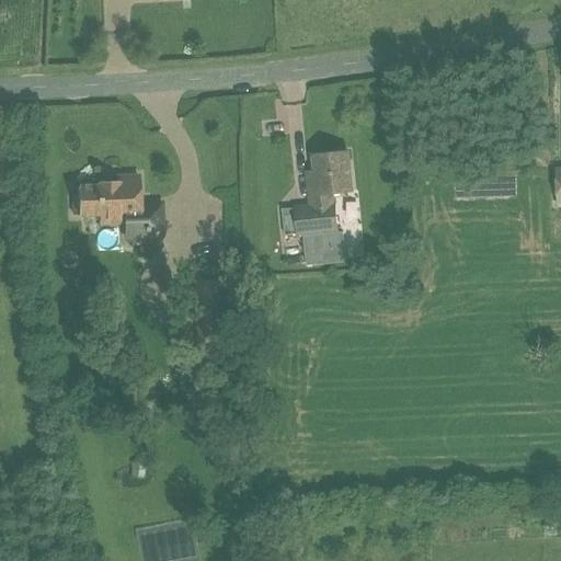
[(297,233),(336,230),(333,193),(352,192),(350,152),(315,155),(317,180),(309,181),(311,206),(296,207),(297,233)]
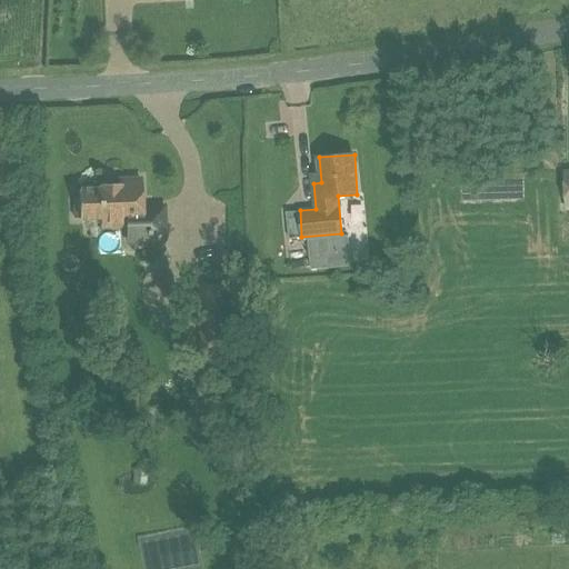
[(131,183),(120,183),(120,191),(90,192),(91,196),(69,197),(69,218),(92,218),(93,221),(119,222),(119,232),(159,232),(158,200),(132,201),(131,183)]
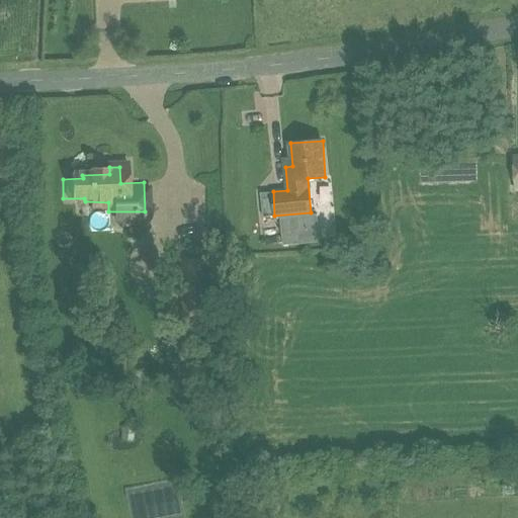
[(321,242),(318,214),(281,219),(284,246),(321,242)]
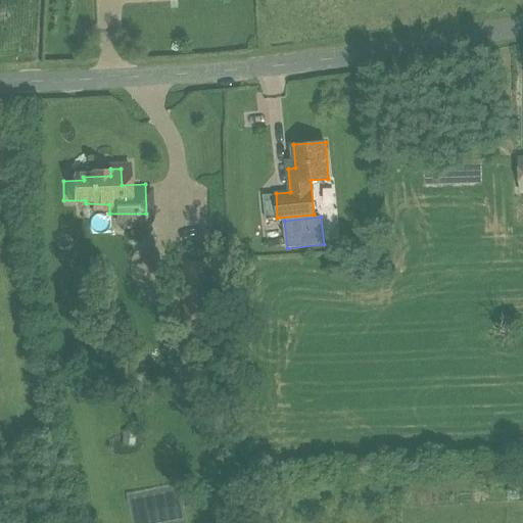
[(155,262),(134,264),(136,299),(157,298),(155,262)]
